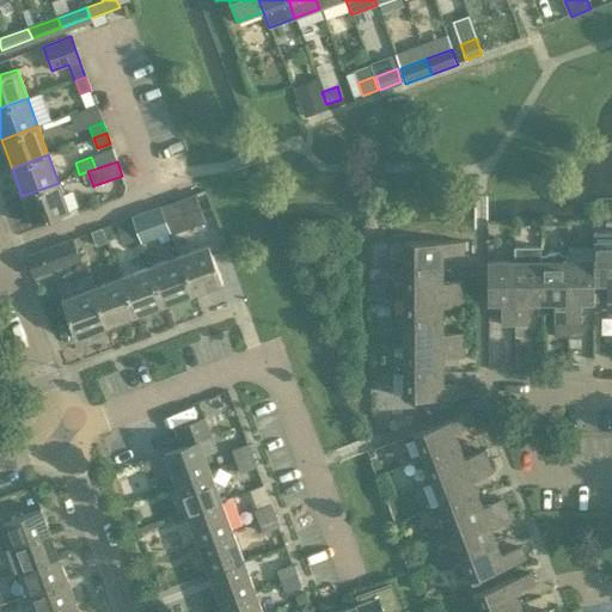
[(69,210),(59,183),(22,196),(32,225),(69,210)]
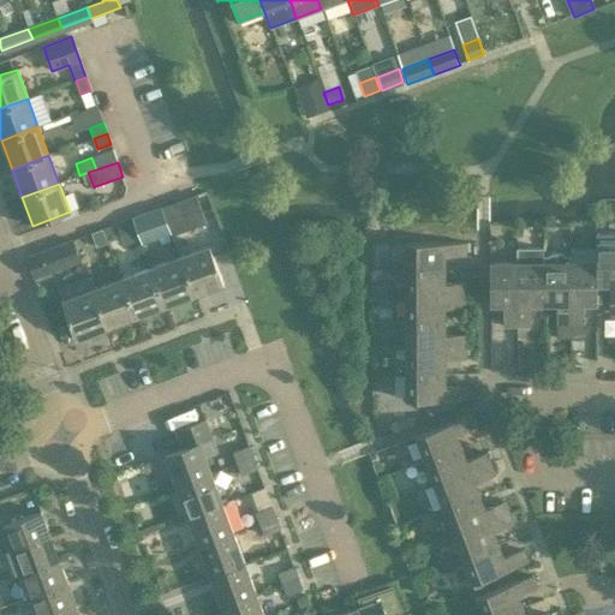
[(191,197),(179,202),(189,228),(201,224),(191,197)]
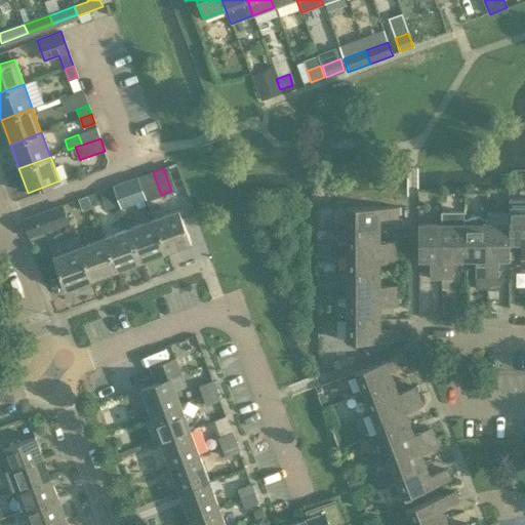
[(138,177),(113,186),(114,187),(121,208),(146,199),(146,198),(138,177)]
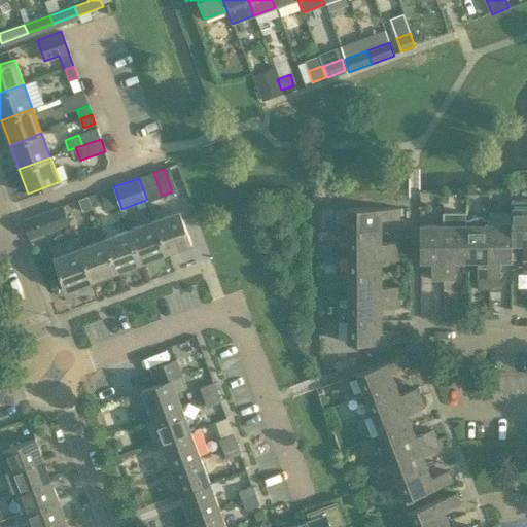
[(113,187),(102,191),(108,208),(119,204),(113,187)]
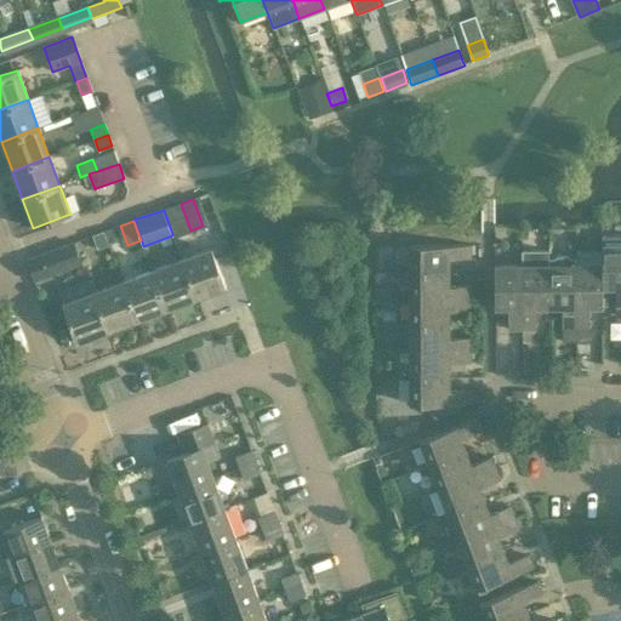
[(93,237),(96,245),(98,249),(108,245),(103,232),(93,237)]
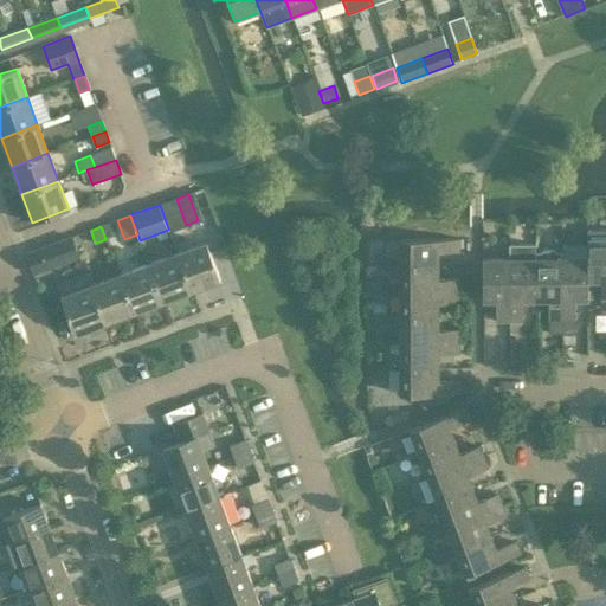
[(605,230),(587,231),(587,239),(587,258),(588,259),(587,282),(588,282),(601,282),(601,303),(605,302),(605,230)]
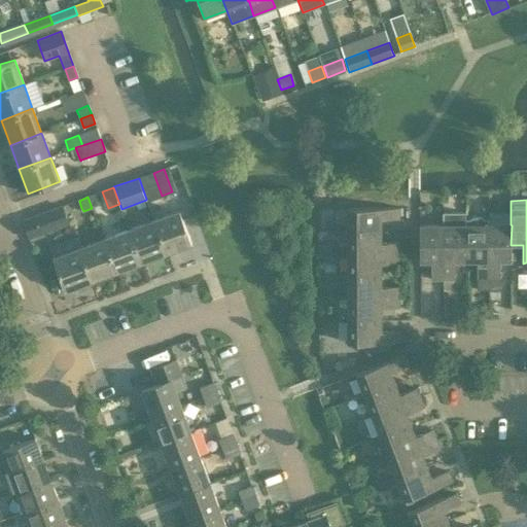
[(398,208),(347,209),(347,232),(380,231),(380,219),(398,219),(398,208)]
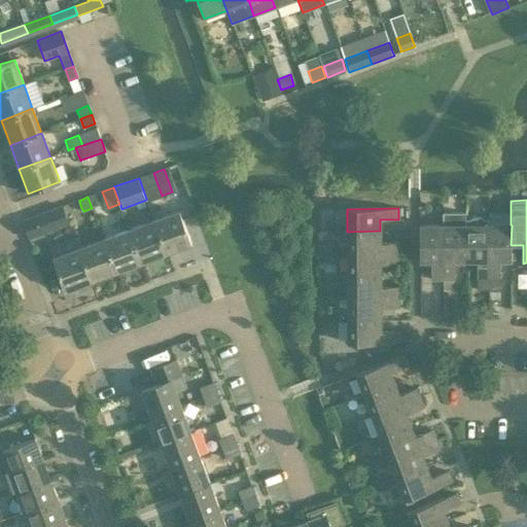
[(180,211),(154,221),(166,253),(192,244),(180,211)]
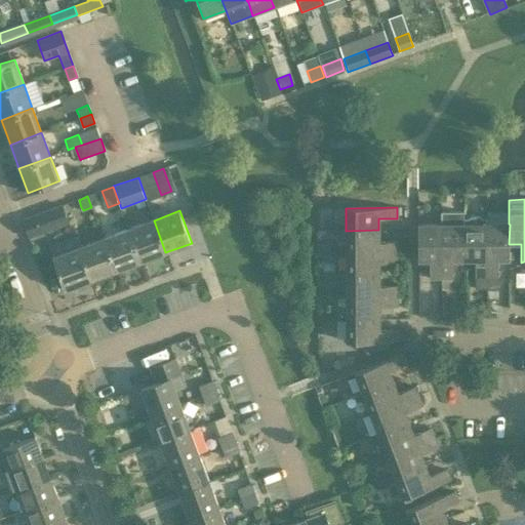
[(463,212),(440,212),(440,218),(441,279),(452,279),(452,260),(463,260),(463,224),(463,218),(463,212)]
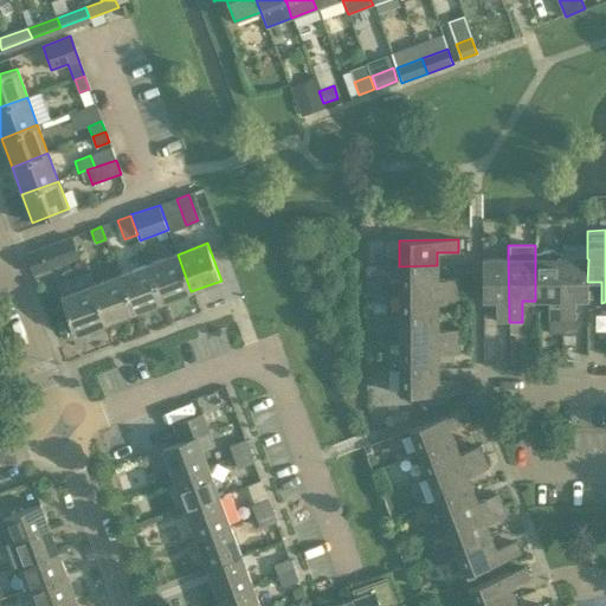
[(43,246),(25,252),(26,257),(33,276),(51,269),(43,246)]
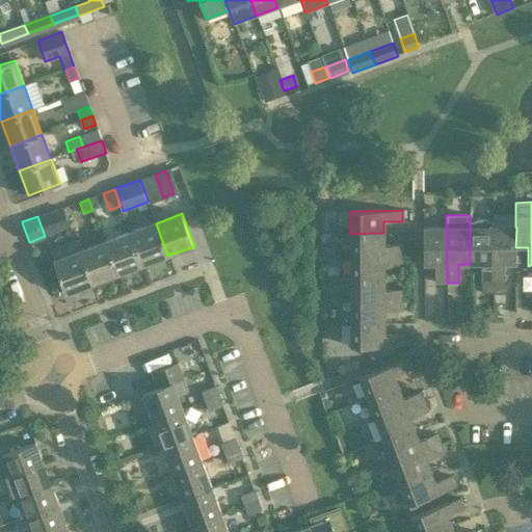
[(472,221),(470,221),(470,227),(470,264),(481,264),(481,283),(494,283),(493,221),(489,221),(487,221),(484,219),(475,219),(472,221)]
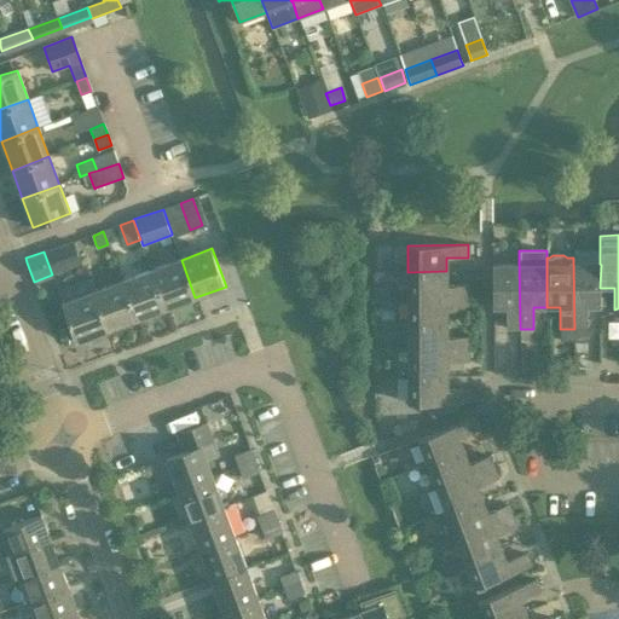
[(515,265),(492,265),(492,307),(507,307),(507,330),(519,329),(520,329),(519,258),(515,258),(515,265)]
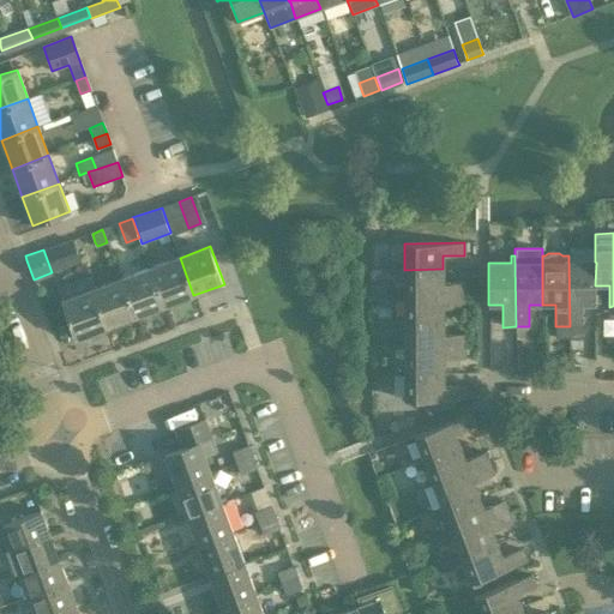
[(573,256),(569,256),(570,326),(582,326),(582,305),(596,304),(596,286),(595,286),(596,263),(595,262),(573,263),(573,256)]
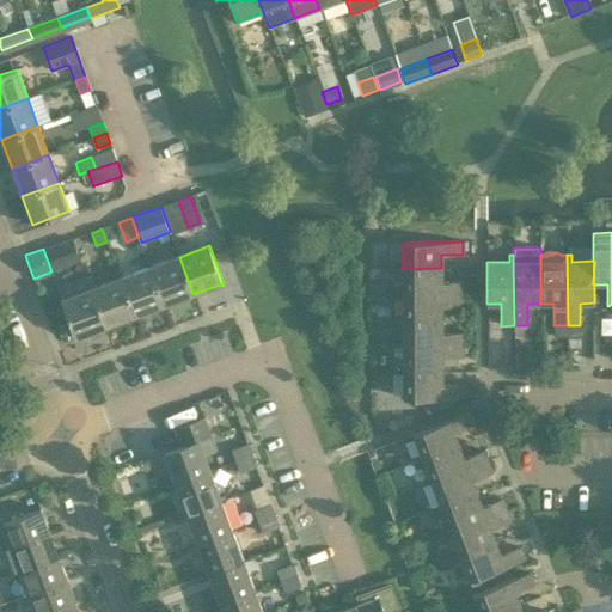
[(179,257),(150,268),(164,305),(193,294),(179,257)]
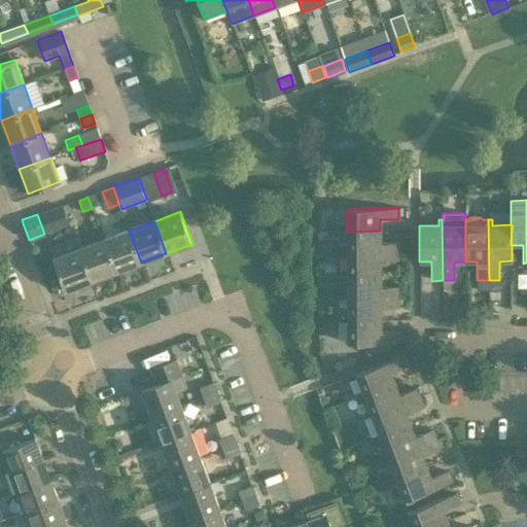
[(129,231),(104,240),(115,273),(141,262),(129,231)]
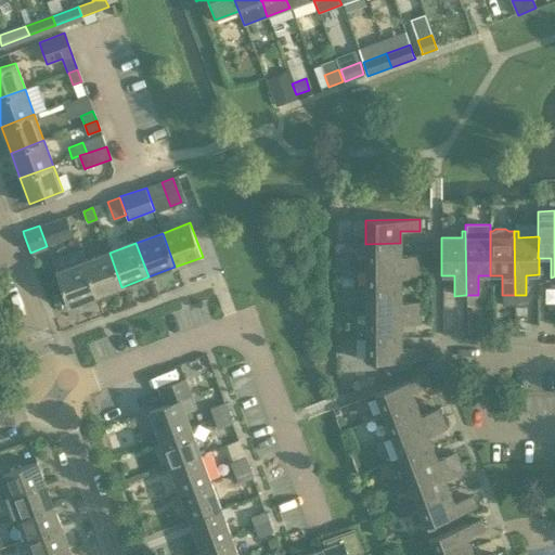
[(400,243),(365,244),(365,267),(420,267),(420,256),(400,256),(400,243)]
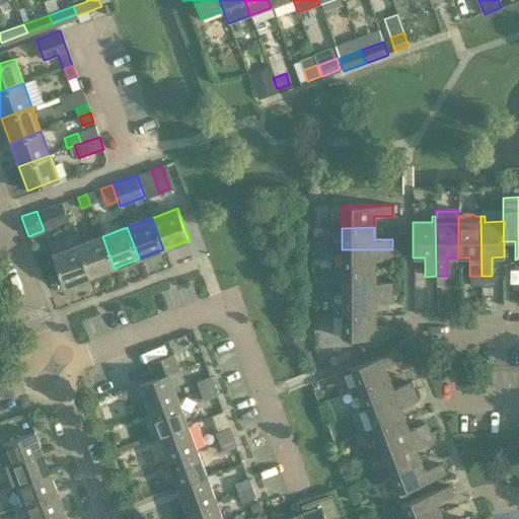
[(73,233),(48,243),(52,254),(64,287),(89,277),(77,245),(73,233)]
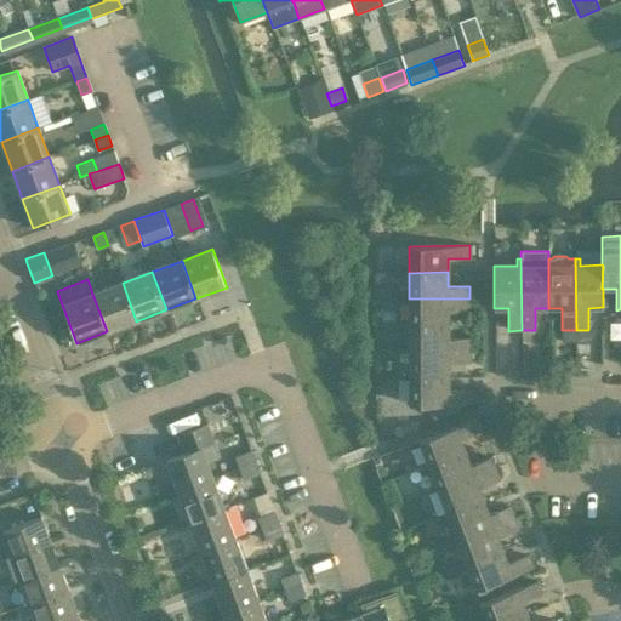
[(123,283),(92,294),(107,331),(136,322),(123,283)]
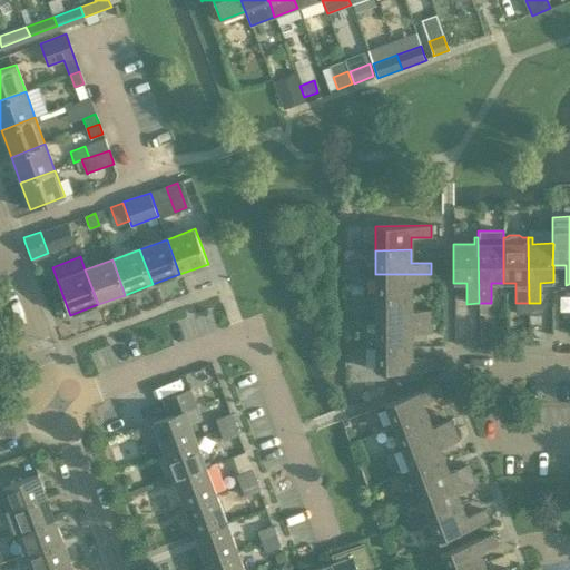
[(356,262),(344,263),(344,272),(356,272),(356,262)]
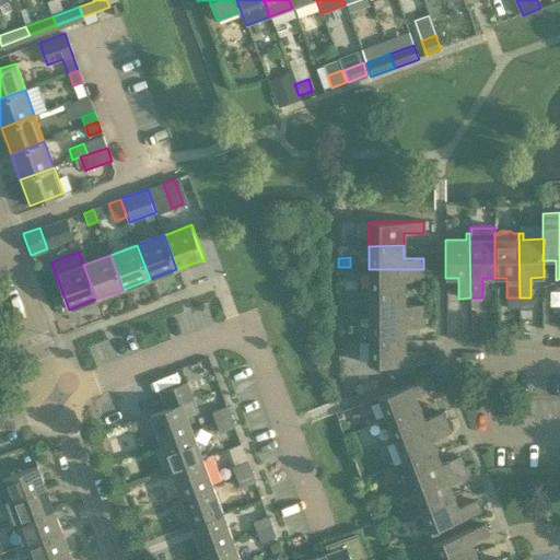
[(423,269),(369,269),(369,293),(405,293),(404,280),(423,280),(423,269)]
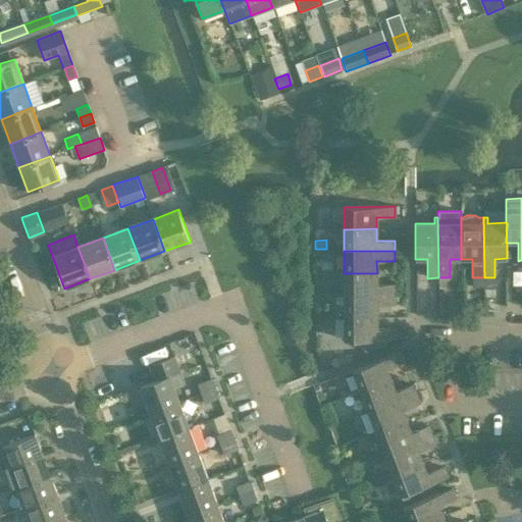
[(377,273),(344,273),(344,296),(395,296),(395,285),(377,285),(377,273)]
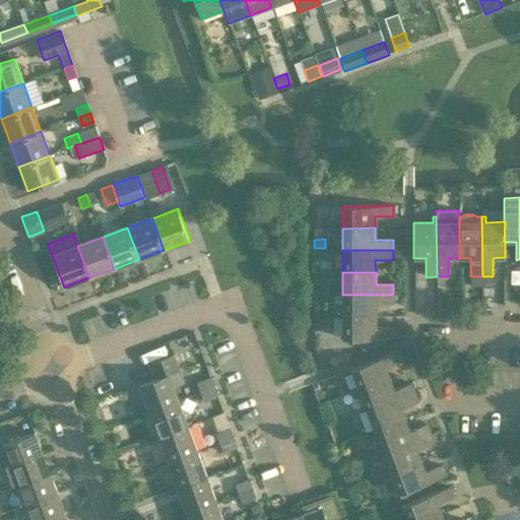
[(437,276),(436,276),(437,286),(448,286),(448,276),(437,276)]
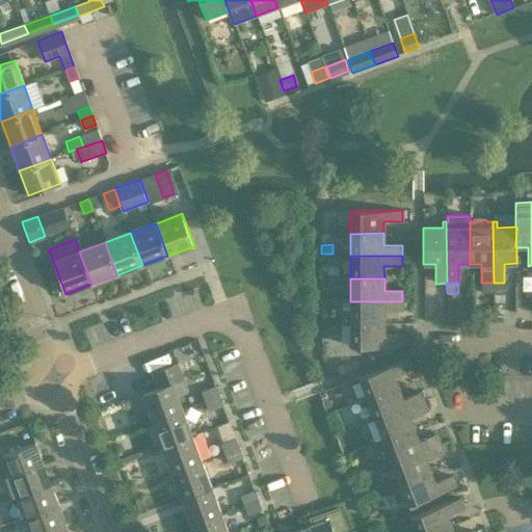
[(494,283),(481,283),(481,293),(494,293),(494,283)]
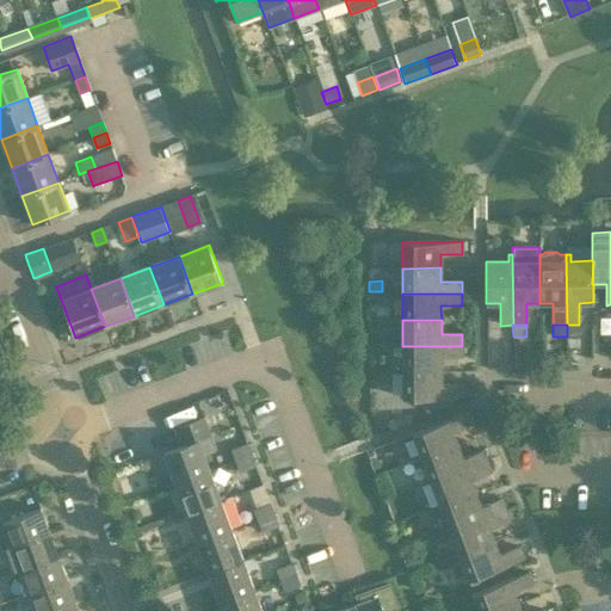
[(579,325),(567,325),(567,337),(579,338),(579,325)]
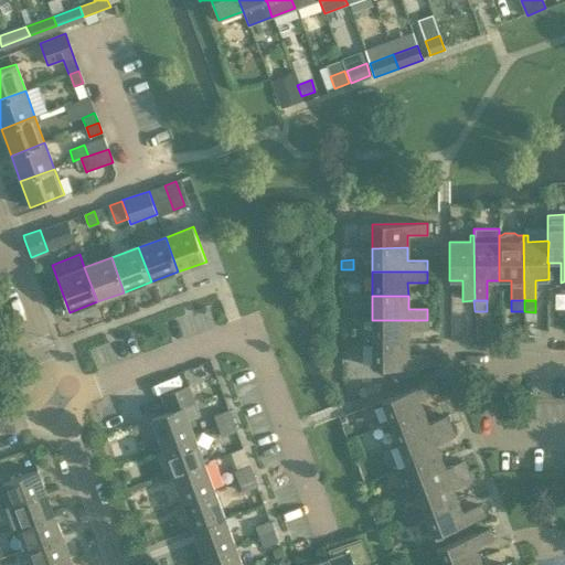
[(427,320),(372,320),(373,344),(408,344),(408,331),(427,330),(427,320)]
